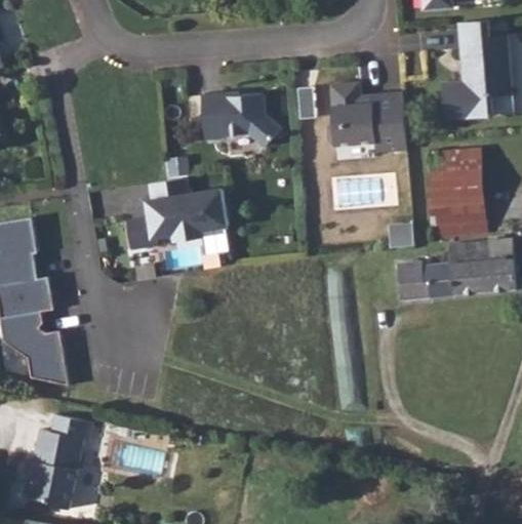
[(422,0),(423,8),(450,7),(449,0),(422,0)]
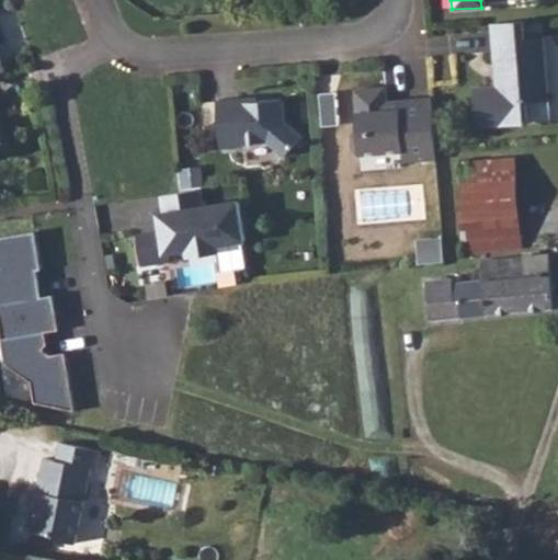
[(522,22),(489,25),(493,87),(471,89),(475,128),(526,125),(525,103),(546,102),(542,37),(523,38),(522,22)]
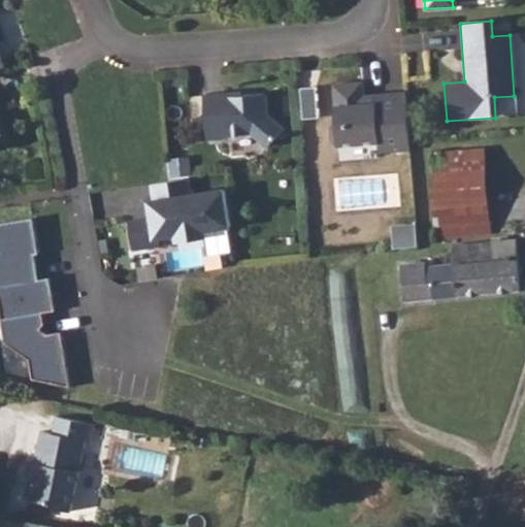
[(408,151),(403,93),(375,95),(375,103),(363,104),(361,83),(331,85),(333,123),(328,128),(329,142),(335,146),(376,143),(376,154),(408,151)]
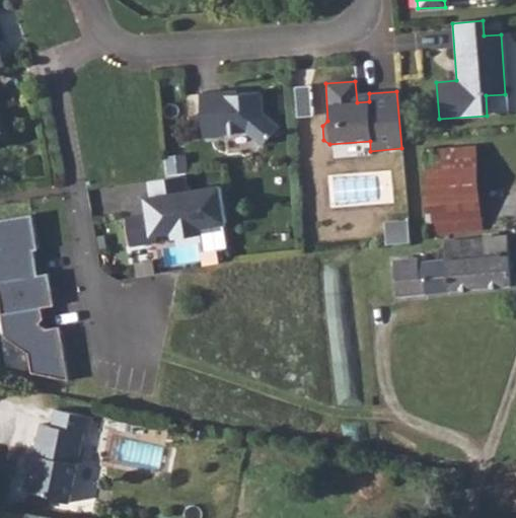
[(220,92),(199,94),(201,137),(222,136),(222,134),(244,132),(261,146),(276,128),(261,115),(259,93),(224,96),(220,92)]
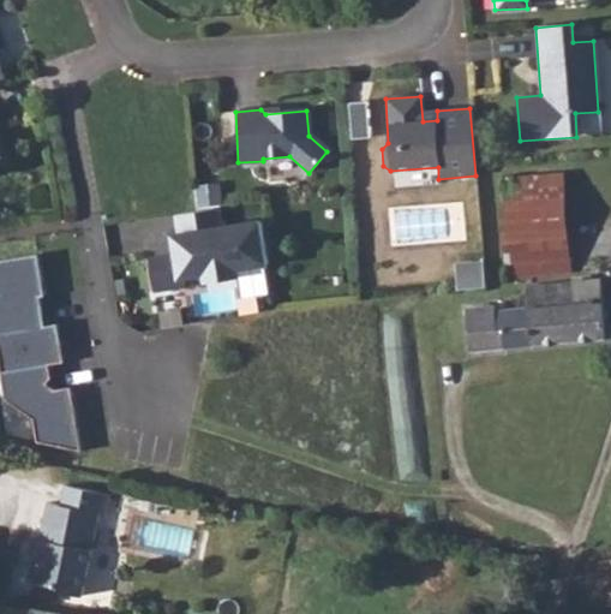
[(561,174),(498,179),(505,279),(567,273),(561,174)]
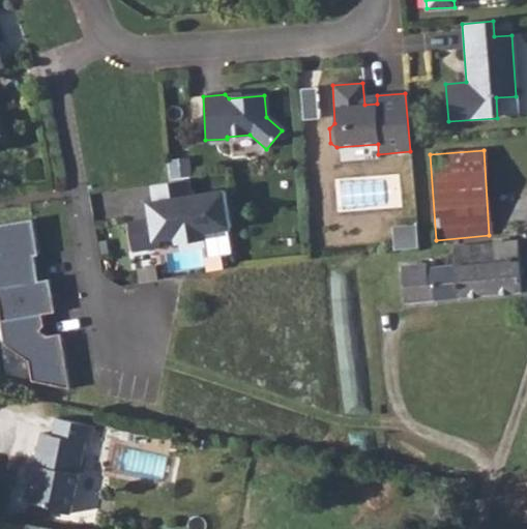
[(187,160),(168,163),(170,178),(188,177),(187,160)]
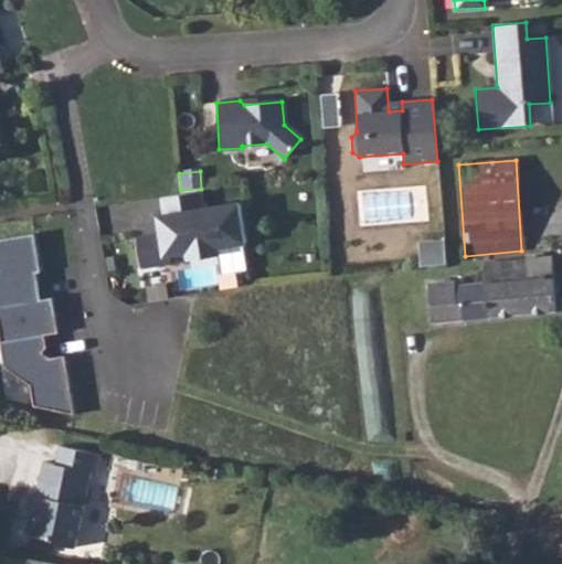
[(203,210),(200,191),(159,198),(165,233),(136,237),(140,269),(169,264),(168,255),(187,252),(188,258),(218,254),(216,247),(246,243),(239,204),(203,210)]
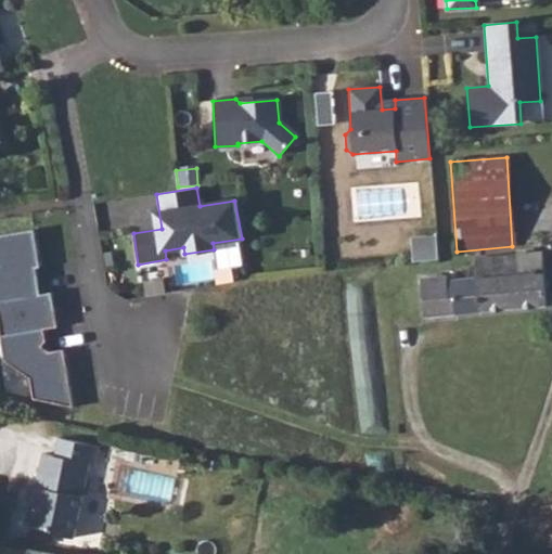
[(154,196),(100,202),(102,232),(157,227),(154,196)]
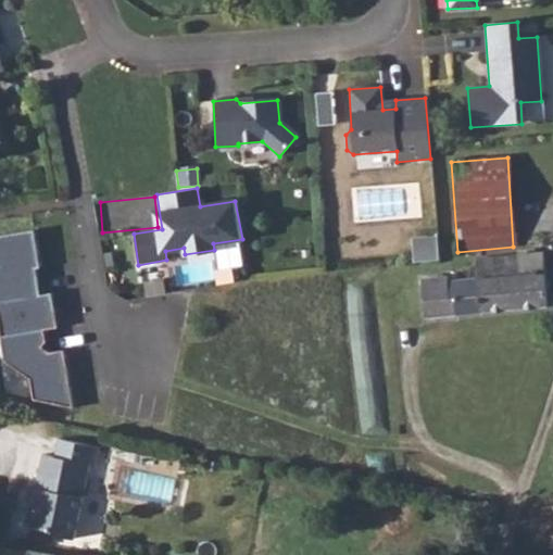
[(32,400),(72,408),(62,350),(48,353),(39,347),(45,341),(41,330),(55,328),(50,293),(38,295),(34,268),(38,268),(32,229),(0,235),(0,348),(2,362),(28,379),(32,400)]
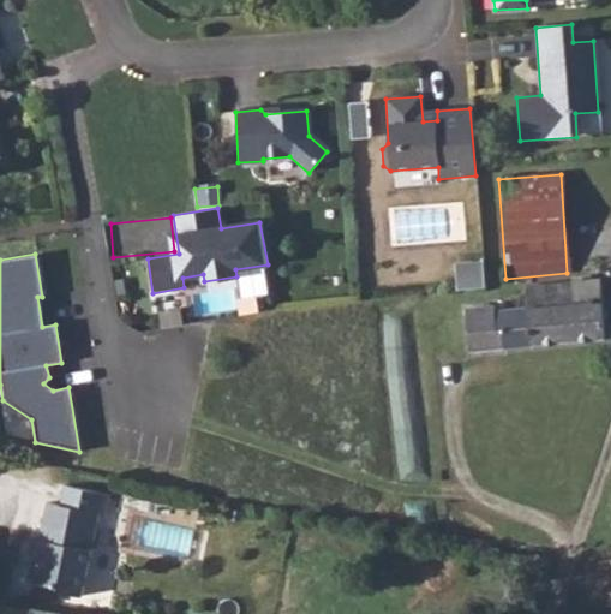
[(526,309),(529,347),(604,340),(598,281),(523,288),(525,298),(526,309)]
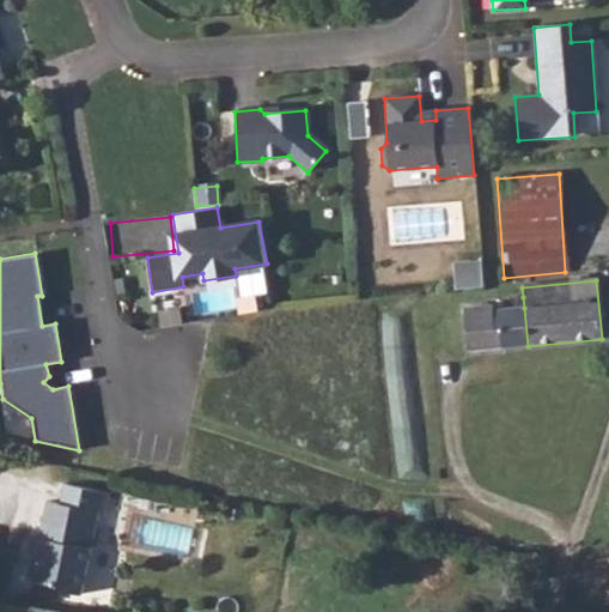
[(523,297),(513,297),(513,309),(524,308),(523,297)]
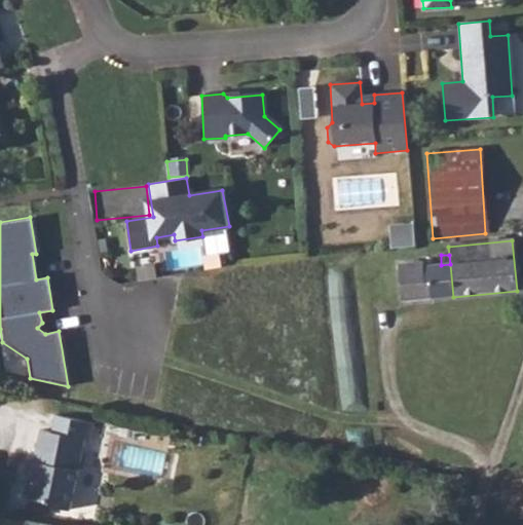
[(401,302),(453,297),(450,264),(441,265),(422,266),(421,262),(397,264),(401,302)]
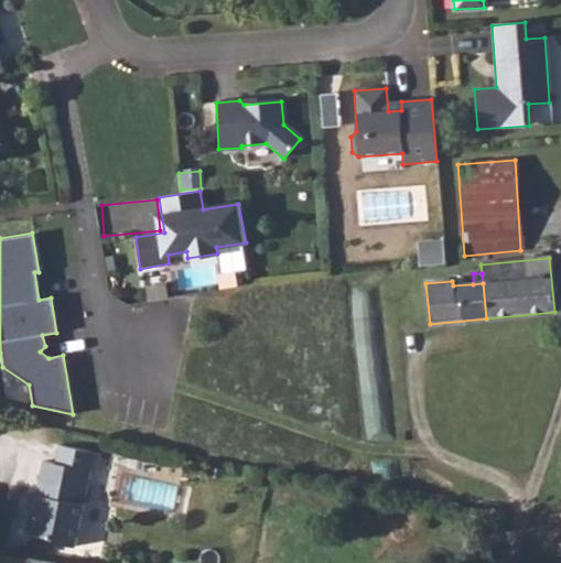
[(54,544),(73,548),(89,473),(95,474),(98,454),(57,445),(54,464),(42,462),(33,500),(25,506),(30,513),(27,529),(32,536),(51,539),(54,544)]
